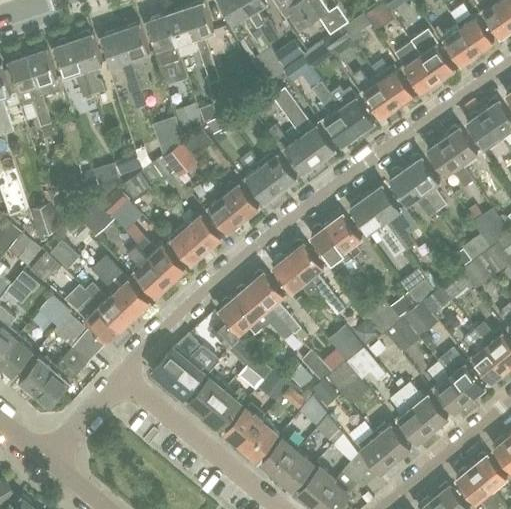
[(250,29),(258,25),(243,0),(219,0),(233,23),(243,17),(250,29)]
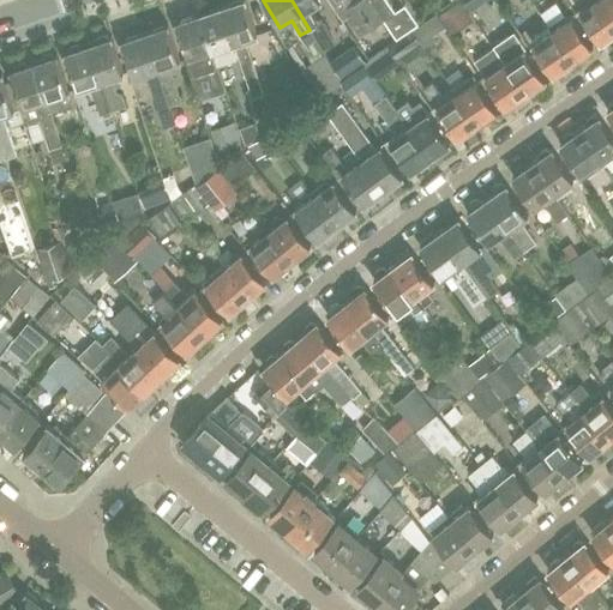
[(292,0),(310,30),(323,52),(336,44),(320,17),(316,19),(310,10),(322,2),(320,0),(292,0)]
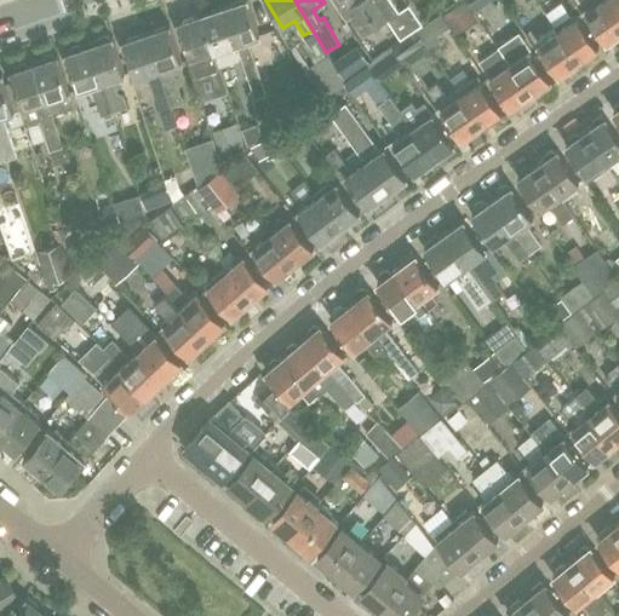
[(331,0),(347,22),(350,19),(364,39),(388,22),(380,11),(382,10),(374,0),(331,0)]
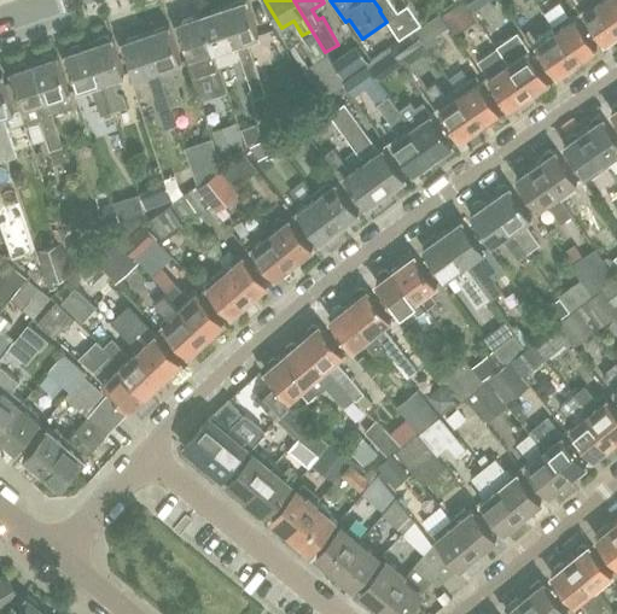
[(373,0),(380,10),(379,11),(386,22),(399,41),(420,25),(407,7),(397,13),(389,0),(373,0)]
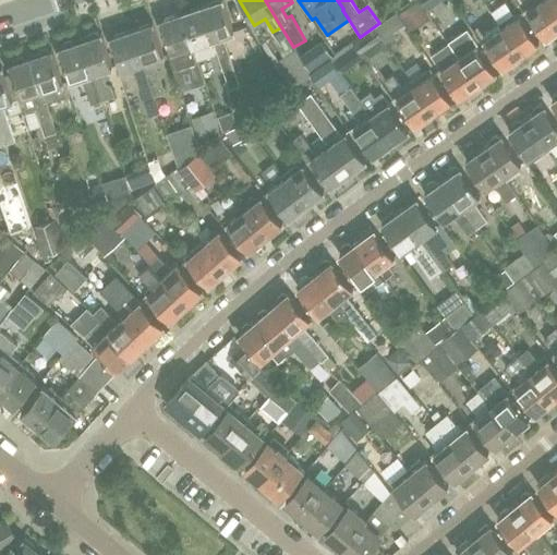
[(546,40),(556,33),(556,16),(545,0),(524,0),(532,9),(527,12),(546,40)]
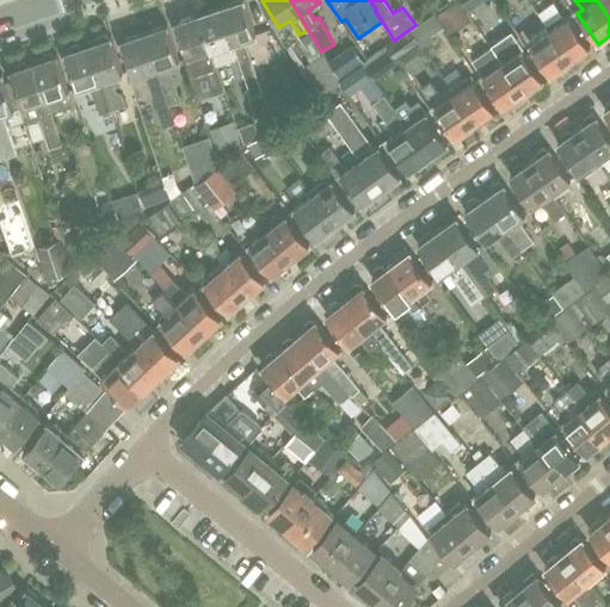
[(609,0),(597,0),(609,18),(609,0)]
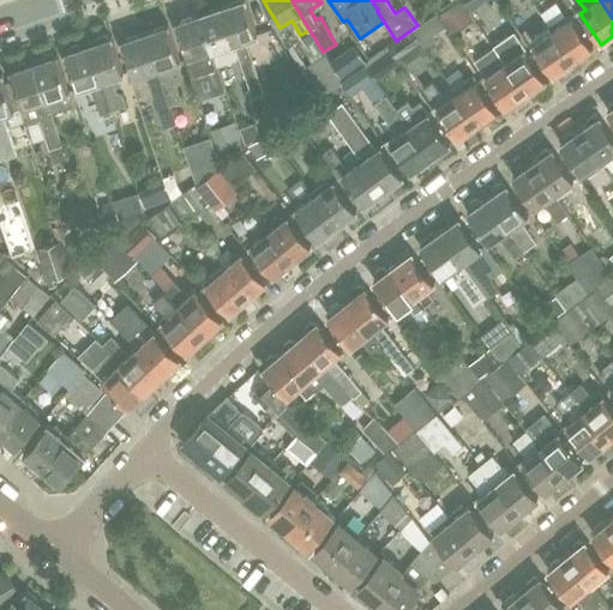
[(222,8),(239,60),(252,100),(263,97),(244,42),(257,37),(245,1),(222,8)]
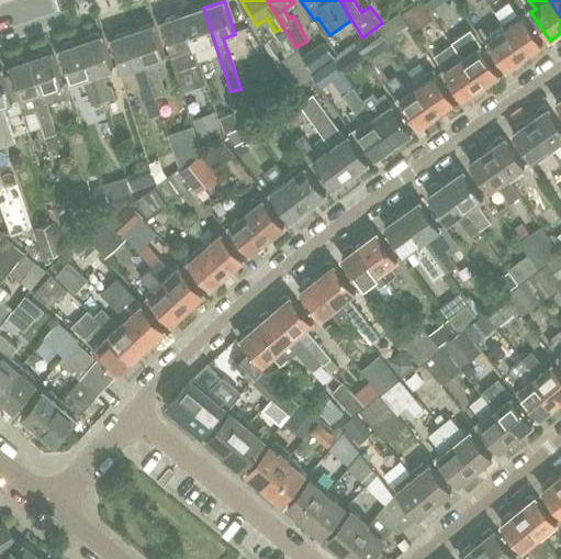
[(419,2),(401,15),(413,33),(432,21),(419,2)]
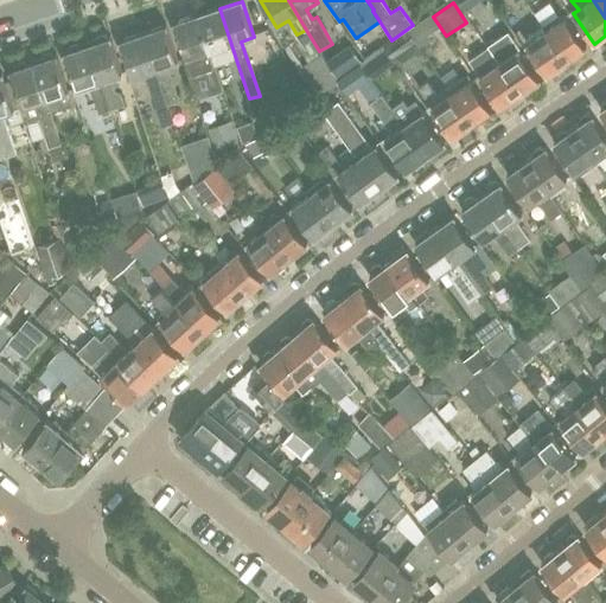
[(236,59),(219,8),(198,17),(210,52),(222,47),(227,63),(236,59)]
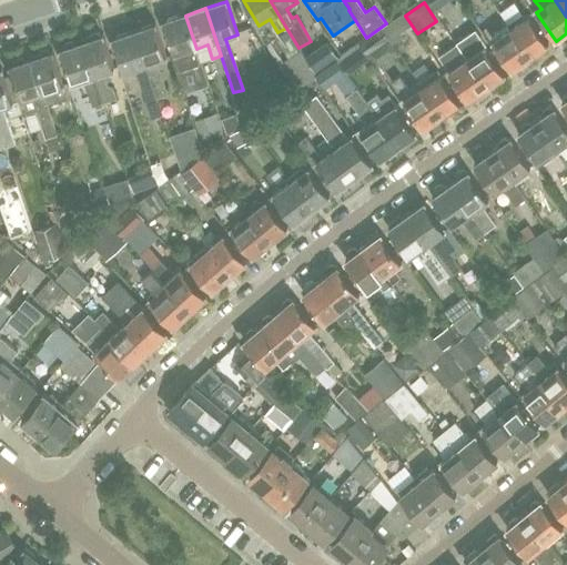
[(201,62),(196,49),(185,16),(164,22),(175,56),(186,51),(192,66),(201,62)]
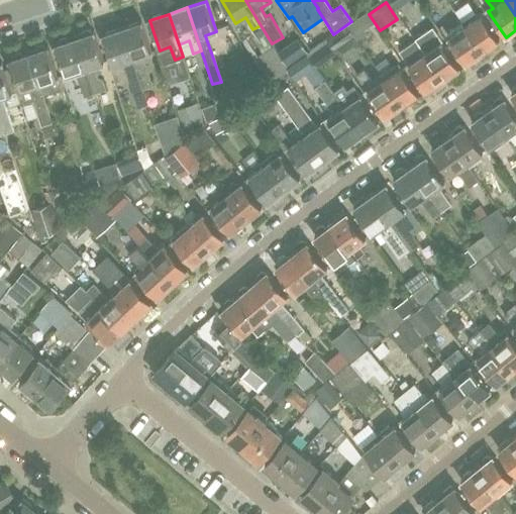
[(347,27),(354,38),(356,41),(367,35),(364,31),(374,24),(367,14),(347,27)]
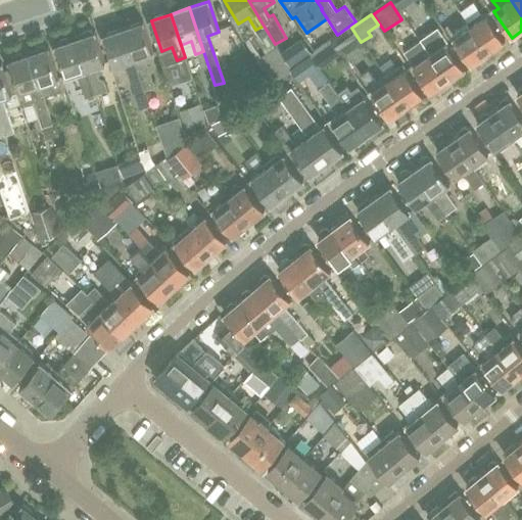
[(468,25),(488,54),(505,43),(486,16),(482,19),(480,16),(468,25)]
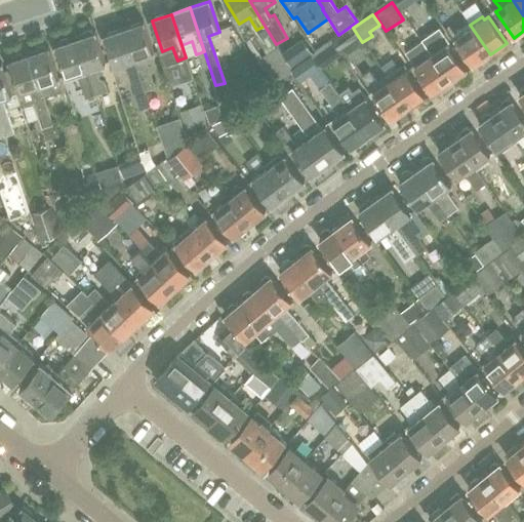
[(144,24),(124,30),(147,93),(155,90),(144,56),(154,53),(144,24)]
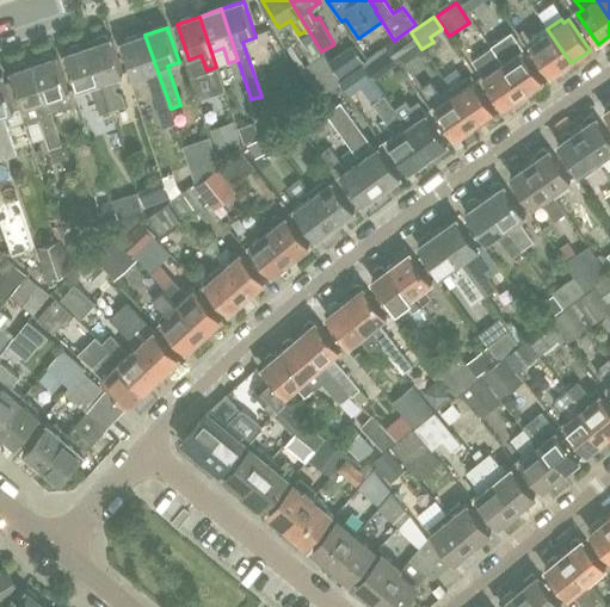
[(552,76),(571,63),(547,29),(534,38),(535,42),(530,45),(552,76)]
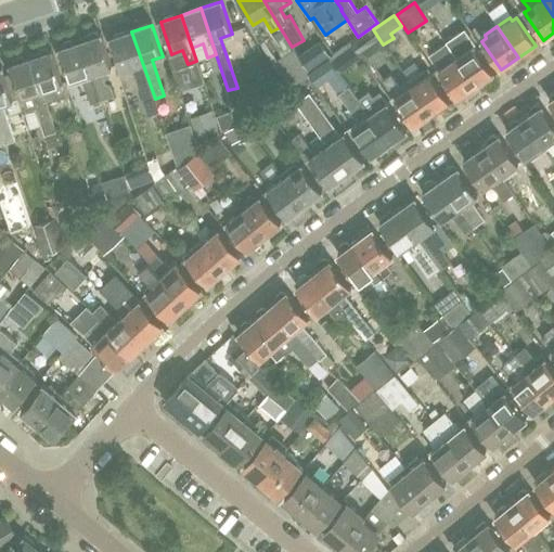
[(358,56),(381,41),(373,29),(350,45),(358,56)]
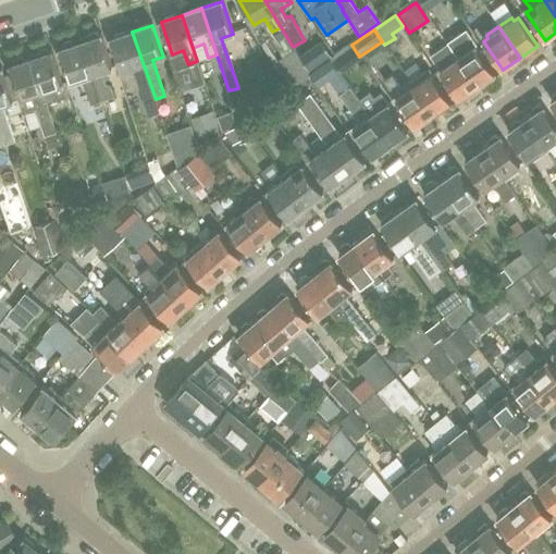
[(160,113),(156,99),(132,32),(111,38),(122,70),(133,66),(144,99),(145,99),(150,117),(160,113)]
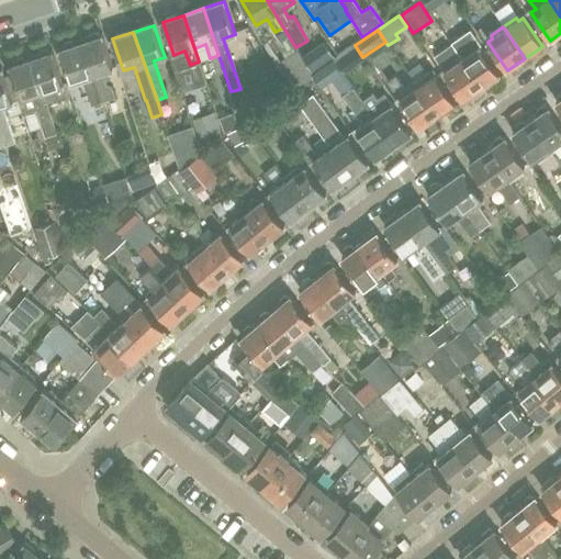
[(482,88),(500,75),(470,33),(452,45),(460,56),(482,88)]
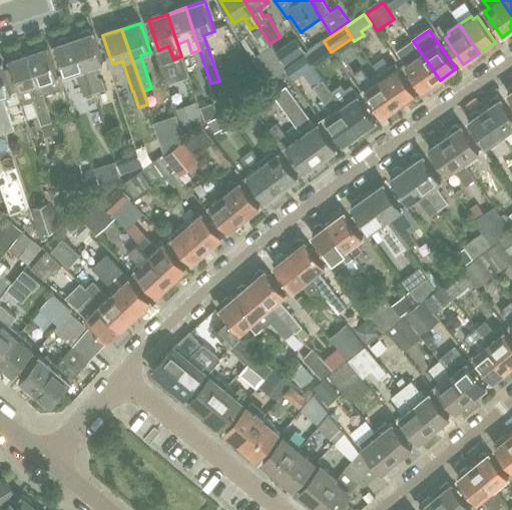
[(88,82),(90,88),(92,94),(103,90),(100,81),(97,79),(93,66),(103,63),(93,33),(91,34),(88,31),(80,34),(79,38),(74,40),(88,82)]
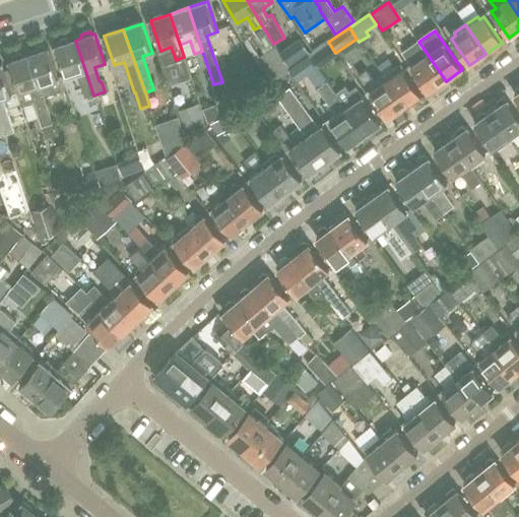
[(82,86),(89,83),(75,41),(70,42),(66,40),(59,42),(58,46),(56,47),(66,77),(77,73),(82,86)]
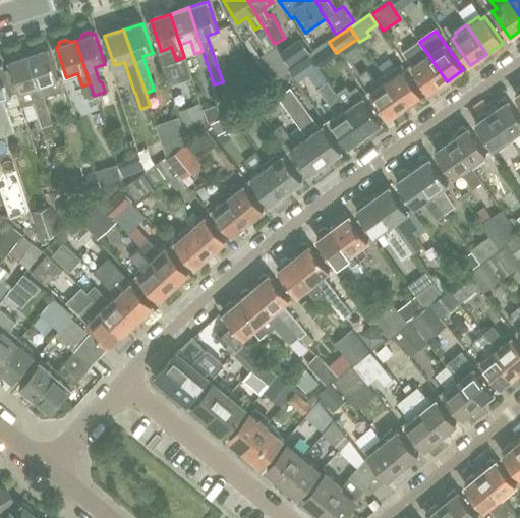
[(329,42),(315,50),(327,65),(339,57),(336,53),(329,42)]
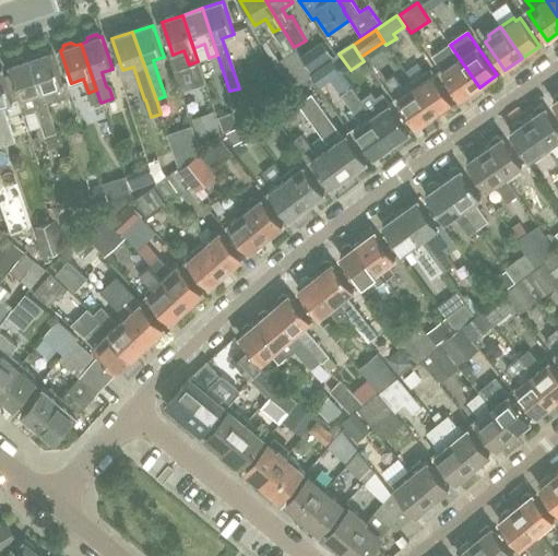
[(462,99),(479,87),(458,56),(450,45),(432,58),(462,99)]
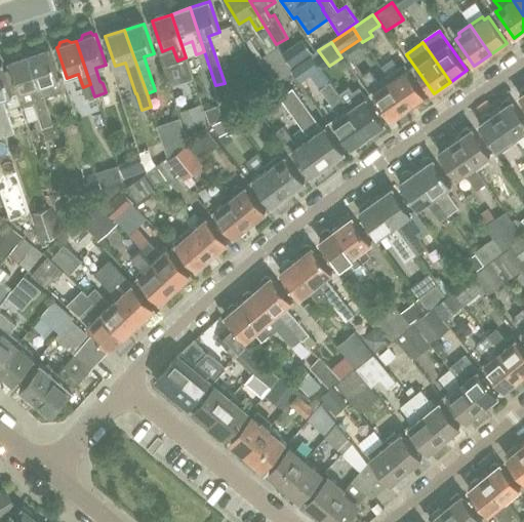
[(34,54),(30,56),(44,99),(64,93),(48,49),(46,50),(43,48),(36,51),(34,54)]
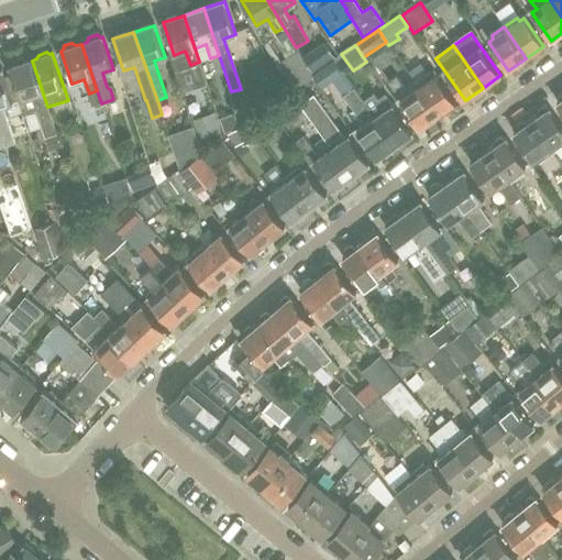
[(10,67),(12,75),(21,100),(26,113),(34,111),(44,139),(57,134),(47,107),(32,61),(26,62),(25,58),(12,63),(13,66),(10,67)]
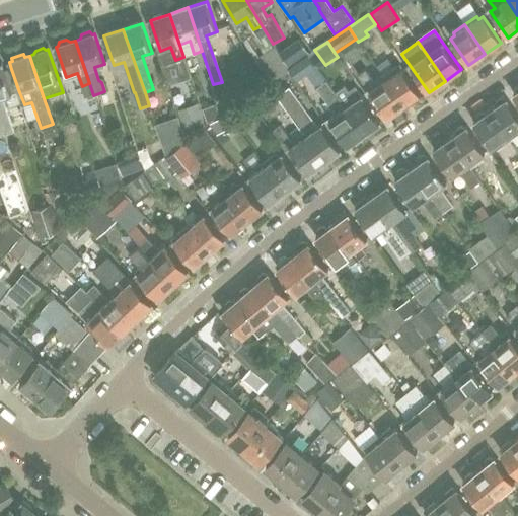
[(288,71),(295,81),(315,67),(308,57),(288,71)]
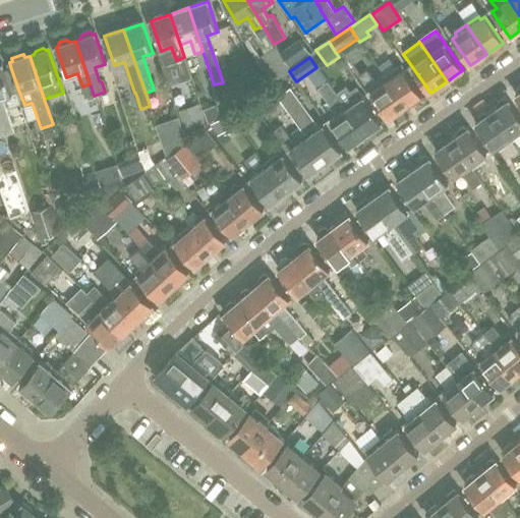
[(277,59),(255,71),(266,88),(286,74),(277,59)]
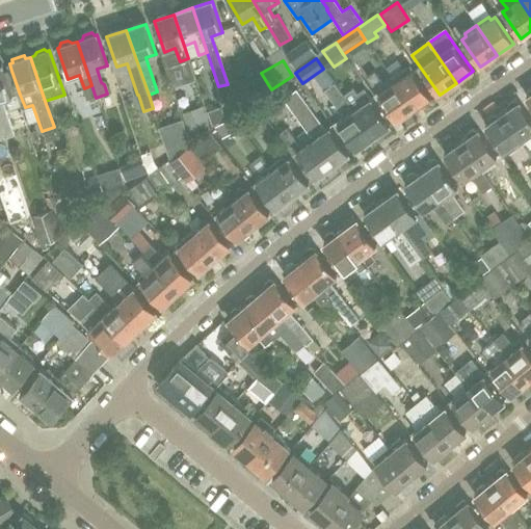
[(0,127),(4,140),(15,137),(2,101),(12,97),(2,65),(0,67),(0,127)]
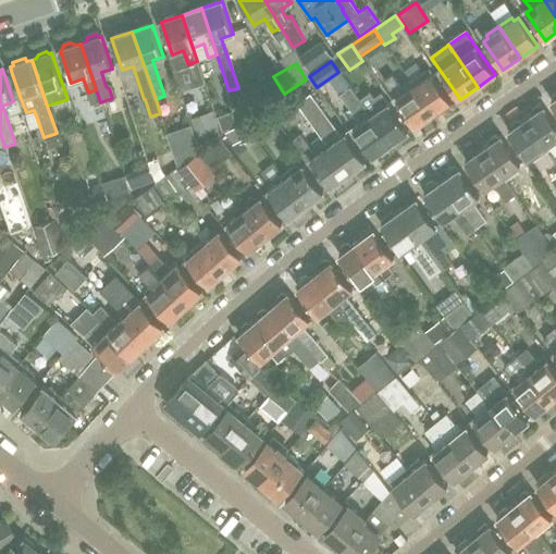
[(425,74),(411,84),(434,115),(439,111),(442,113),(448,108),(448,105),(452,102),(432,74),(428,77),(425,74)]
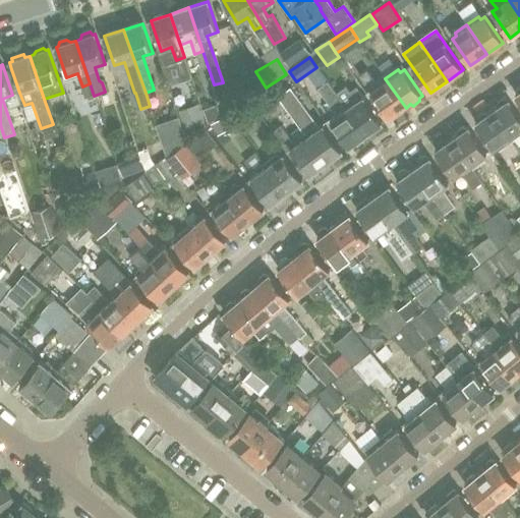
[(400,112),(406,108),(385,78),(372,87),(374,91),(370,93),(389,119),(392,117),(395,118),(400,115),(400,112)]
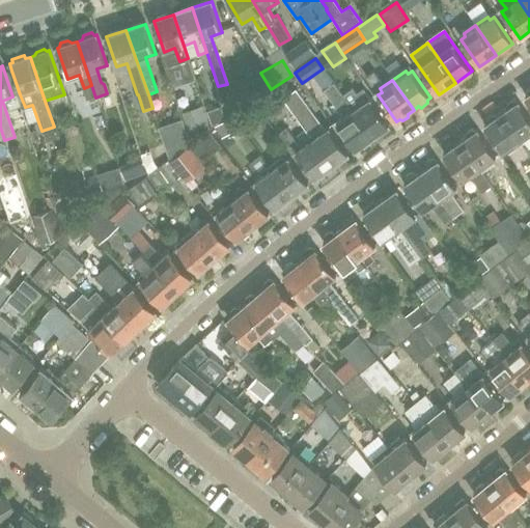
[(372,138),(351,109),(333,84),(323,91),(342,118),(336,123),(355,149),(358,147),(361,149),(367,145),(366,142),(372,138)]
